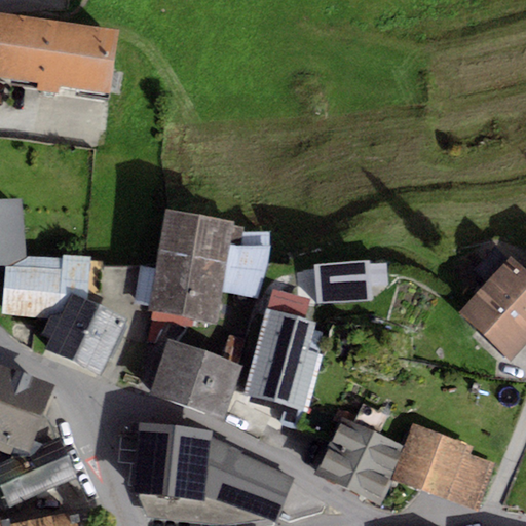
[(0,13),(0,79),(109,95),(118,30),(0,13)]
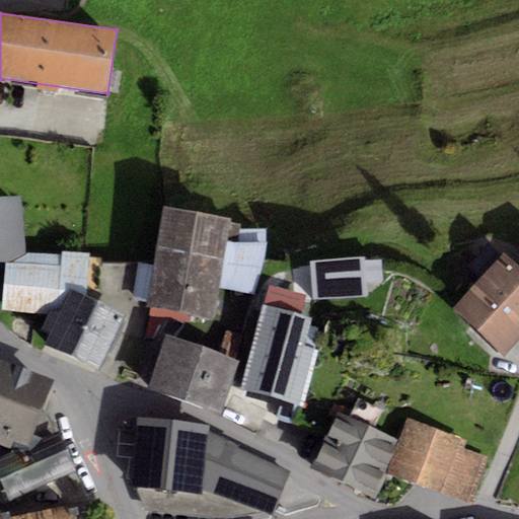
[(22,197),(0,197),(0,264),(5,264),(26,254),(28,253),(22,197)]
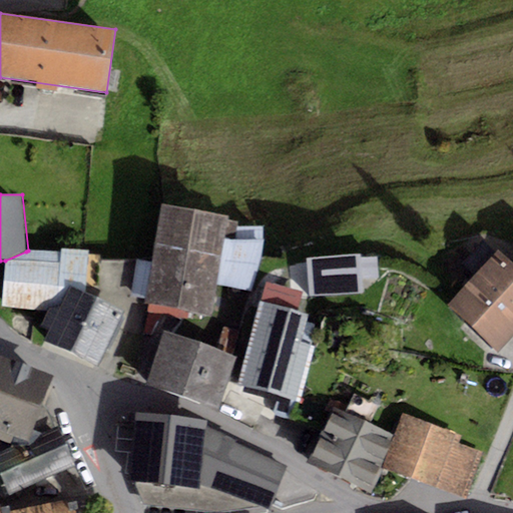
[(228,216),(162,204),(152,264),(146,298),(145,303),(211,315),(216,286),(228,220),(228,216)]
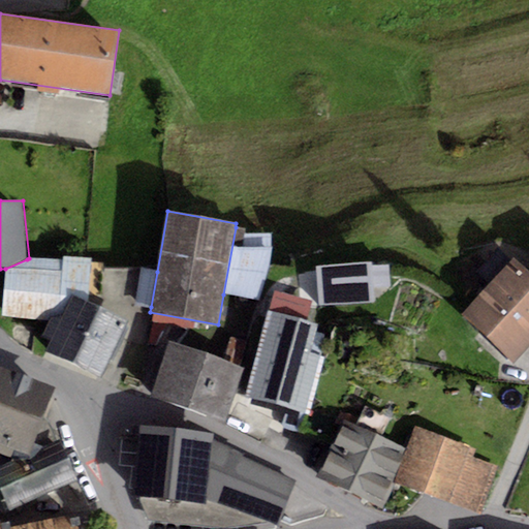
[(236,227),(223,294),(259,302),(273,250),(271,232),(245,235),(246,228),(236,227)]
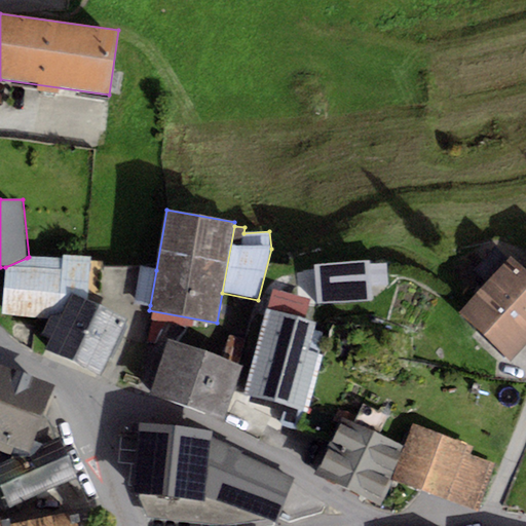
[(64,260),(29,257),(27,258),(5,267),(1,315),(48,322),(50,315),(60,320),(71,294),(87,301),(91,256),(64,255),(64,260)]
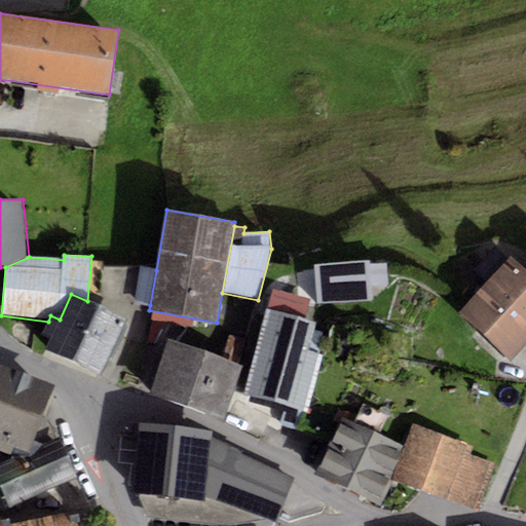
[(525,270),(512,257),(458,312),(512,363),(525,347),(525,270)]
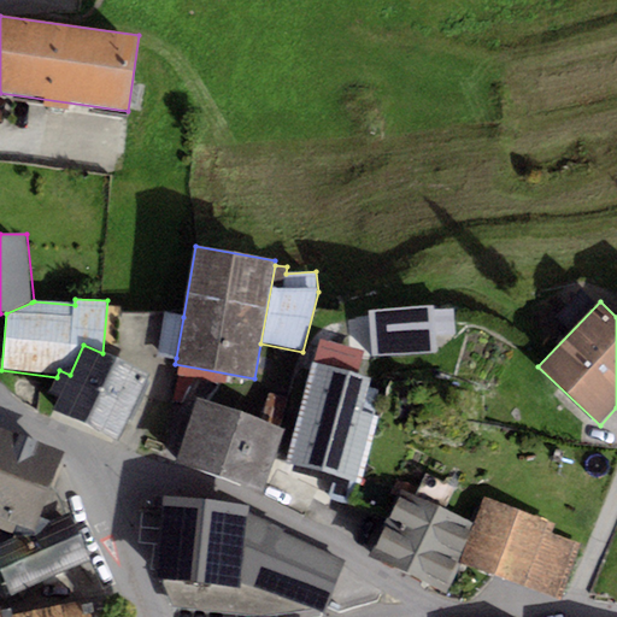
[(432,306),(368,311),(371,358),(435,353),(434,336),(432,311),(432,306)]
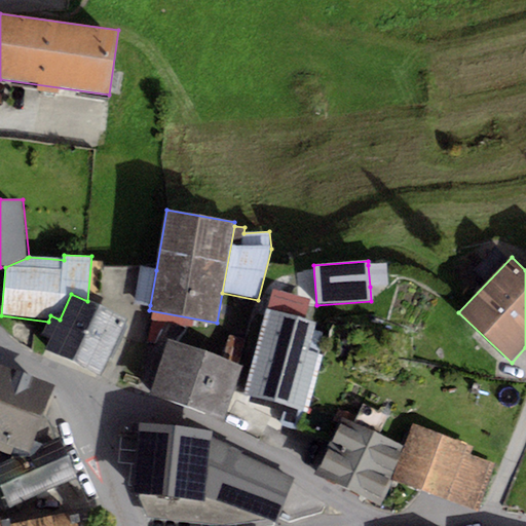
[(388,263),(368,265),(370,287),(389,286),(388,263)]
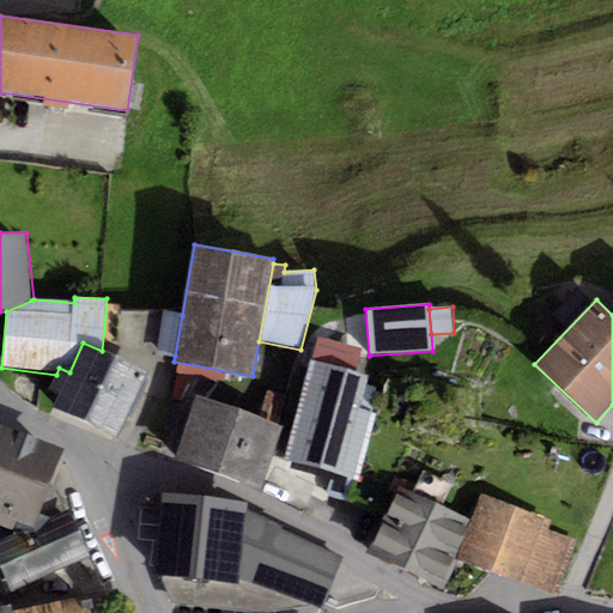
[(157,353),(175,356),(182,315),(164,311),(157,353)]
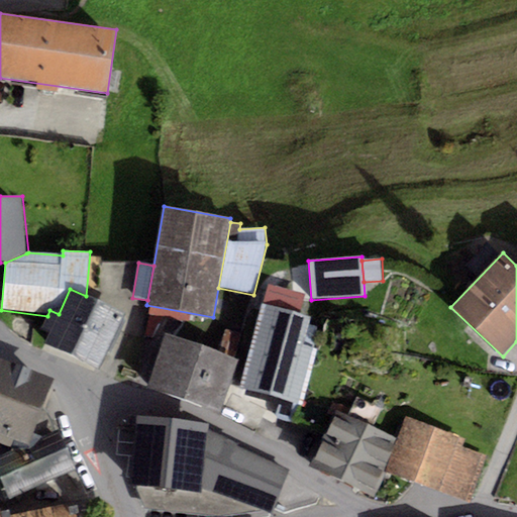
[(265,305),(300,314),(305,296),(269,286),(265,305)]
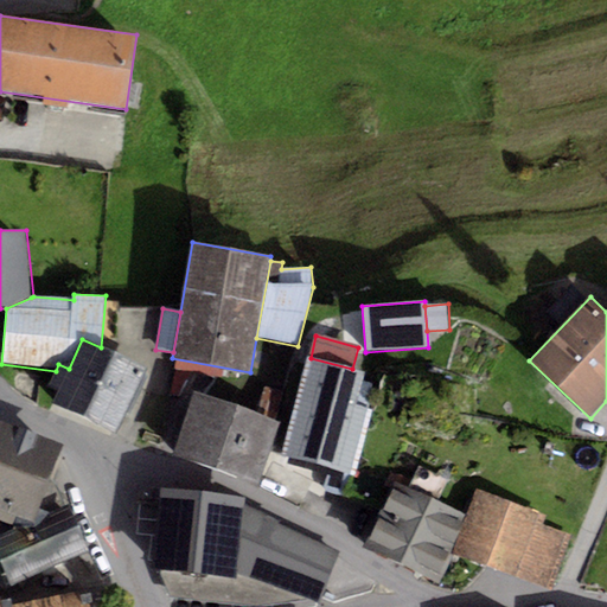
[(113,353),(101,347),(82,339),(69,369),(58,364),(56,371),(49,387),(58,391),(52,403),(84,417),(113,353)]
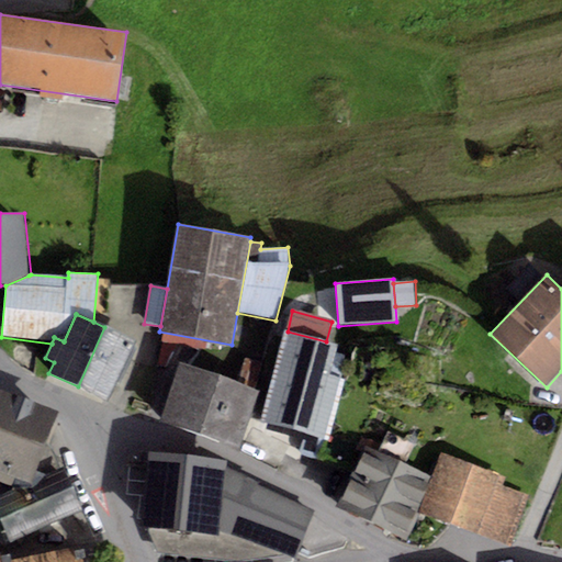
[(104,327),(78,386),(111,401),(137,341),(104,327)]
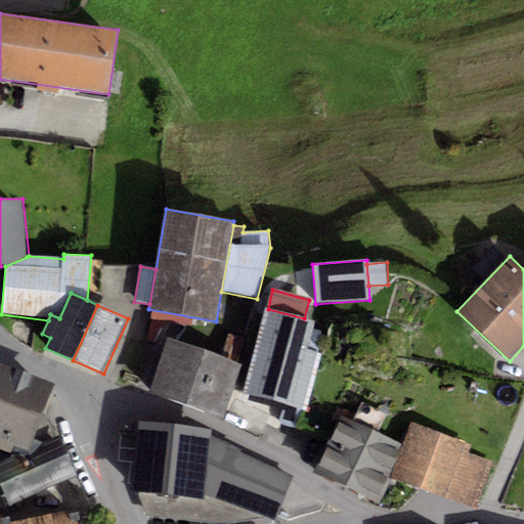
[(268,309),(265,308),(243,393),(293,406),(307,351),(315,321),(304,318),(268,309)]
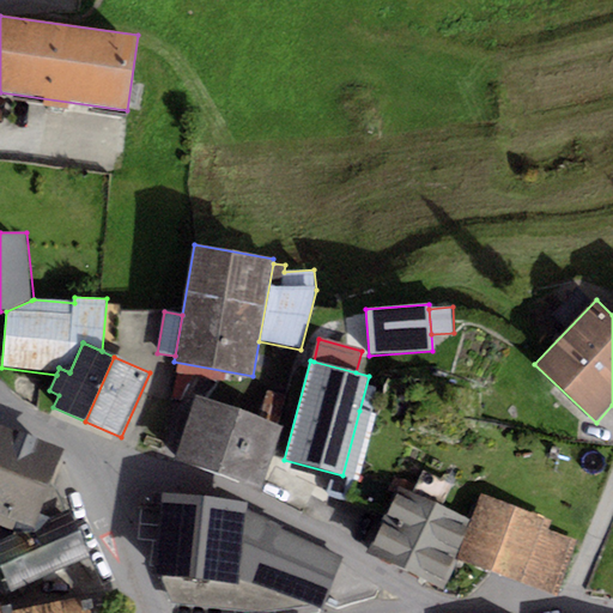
[(218,474),(241,411),(196,395),(174,459),(218,474)]
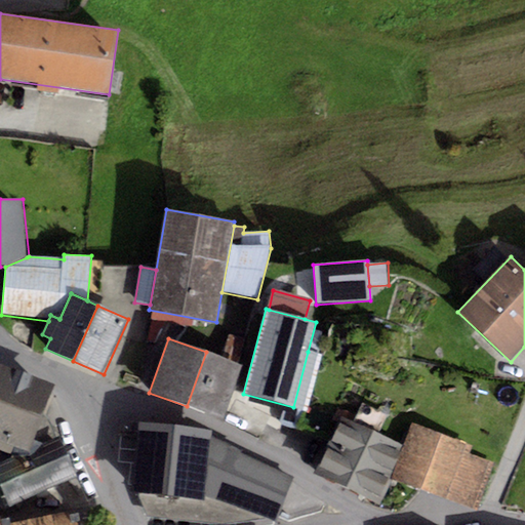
[(242,364),(206,352),(187,406),(223,418),(242,364)]
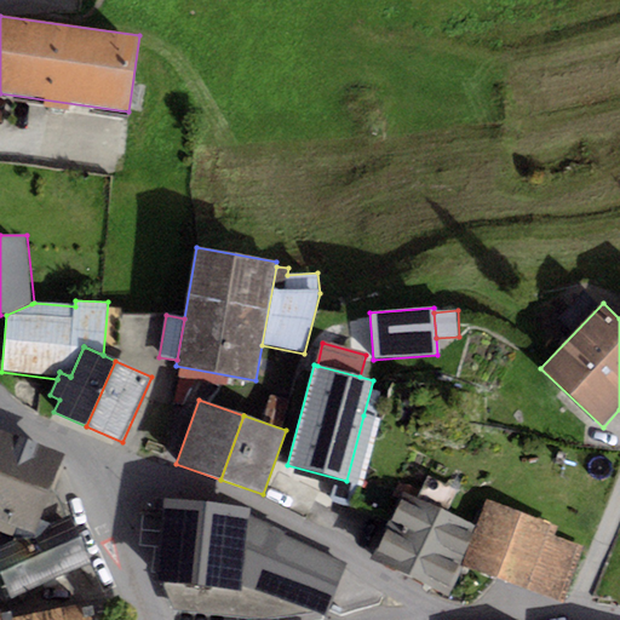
[(363,415),(345,484),(362,488),(379,420),(363,415)]
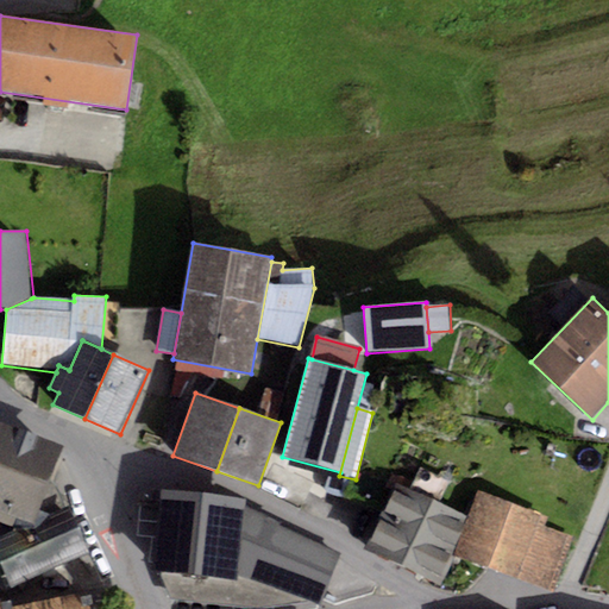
[(63,449),(0,422),(0,521),(11,526),(14,518),(32,525),(63,449)]
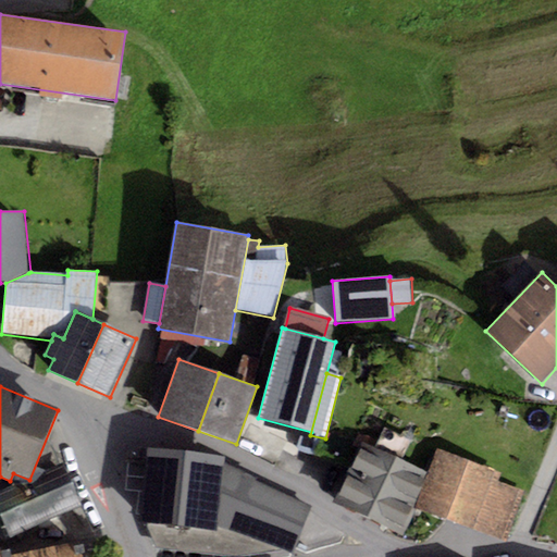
[(413,507),(429,472),(360,443),(333,505),(401,535),(413,507)]
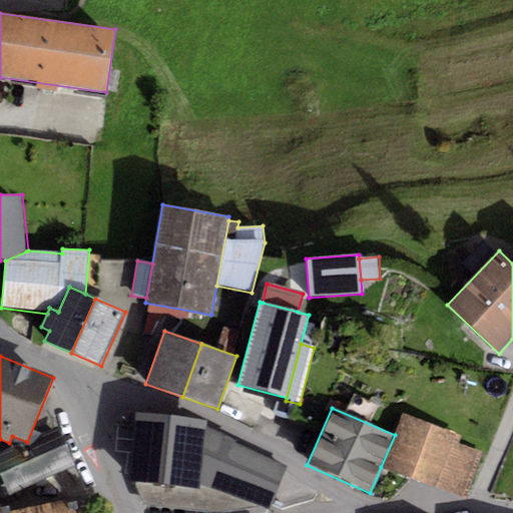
[(395,435),(381,467),(422,483),(466,500),(484,454),(460,444),(463,436),(402,412),(399,421),(395,435)]
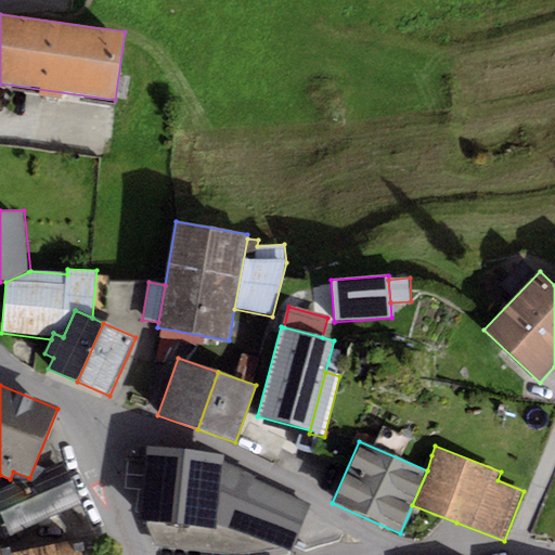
[(150,524),(215,527),(223,463),(223,456),(147,448),(140,523),(150,524)]
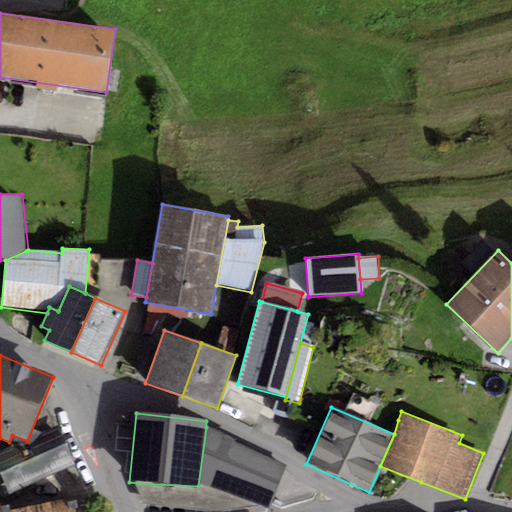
[(236,440),(206,427),(198,486),(267,511),(286,468),(233,442),(236,440)]
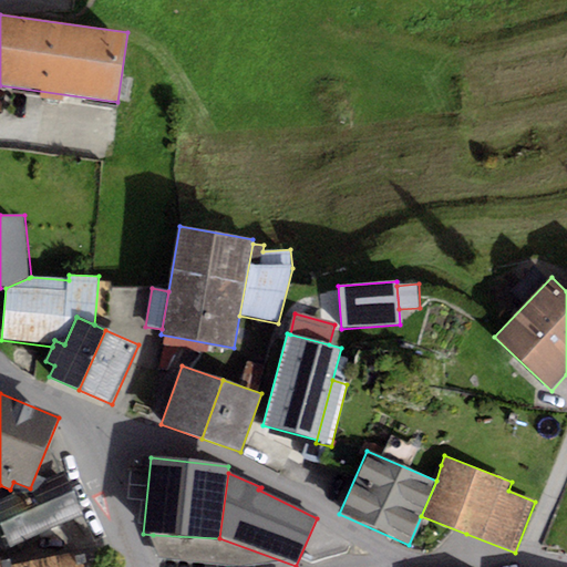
[(0,504),(0,523),(9,547),(84,514),(65,474),(0,504)]
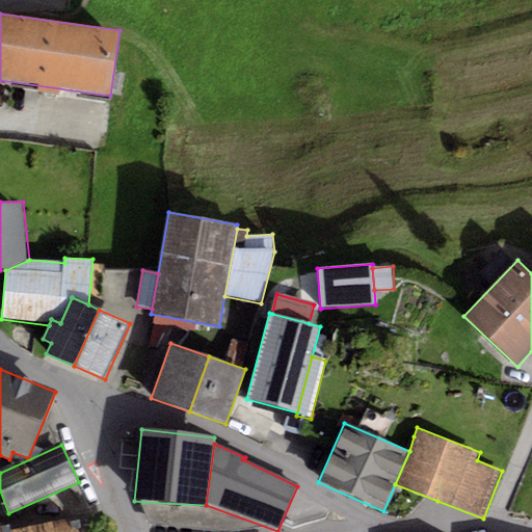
[(1,531),(0,525),(0,531),(80,531),(78,519),(1,531)]
